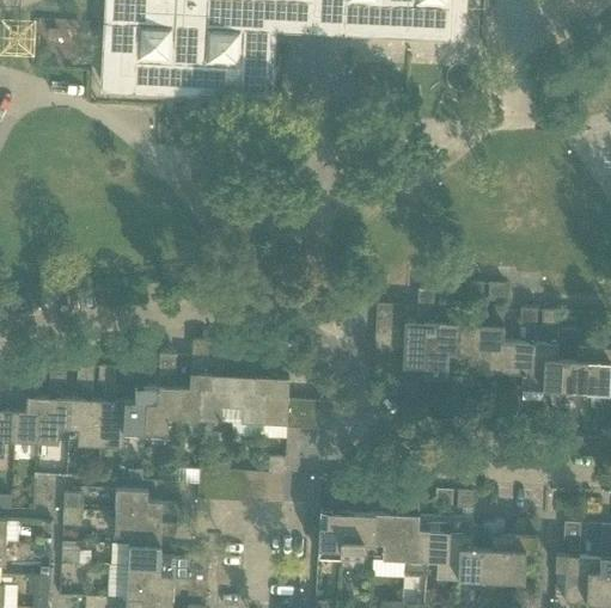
[(105,0),(104,25),(102,92),(264,99),(267,51),(268,32),(452,41),(453,0),(105,0)]
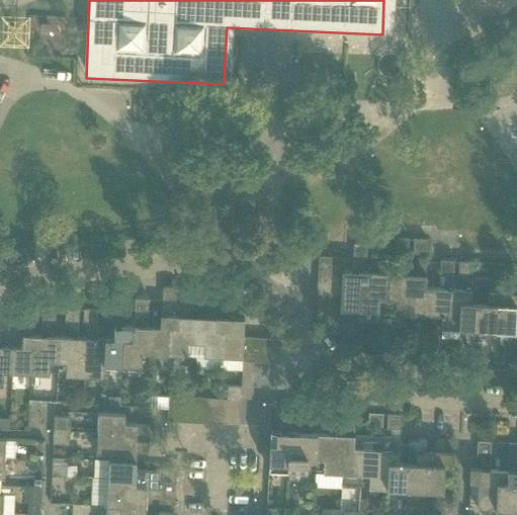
[(395,241),(395,248),(395,255),(408,256),(409,241),(395,241)]
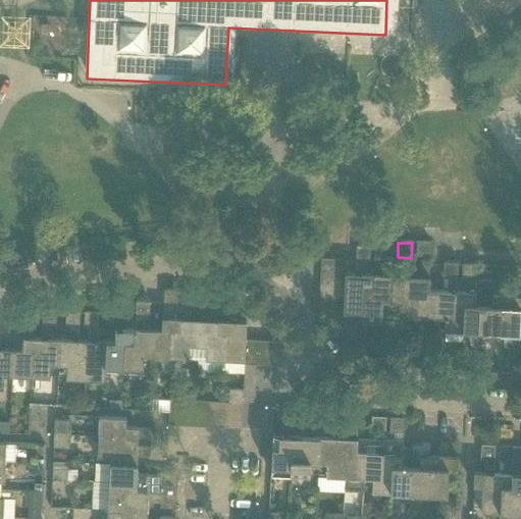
[(416,243),(415,258),(416,258),(428,258),(429,244),(416,243)]
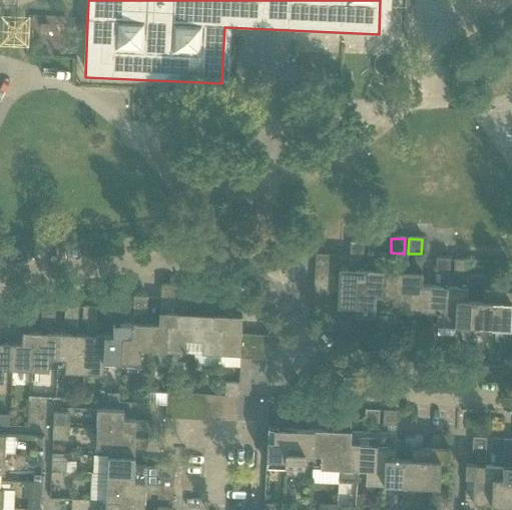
[(337,307),(337,310),(357,311),(358,286),(366,286),(366,273),(357,272),(358,260),(362,260),(363,244),(350,244),(350,259),(349,272),(339,271),(338,283),(338,295),(337,307)]
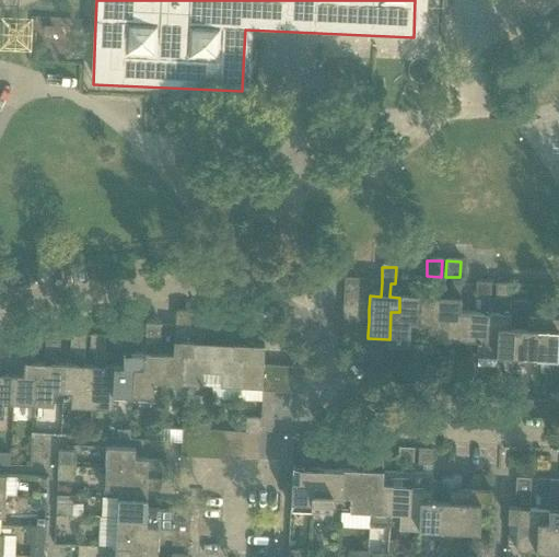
[(388,341),(388,352),(418,354),(419,337),(409,336),(409,326),(418,327),(419,299),(409,299),(410,285),(415,285),(416,268),(402,267),(399,298),(399,312),(391,312),(389,339),(389,341),(388,341)]
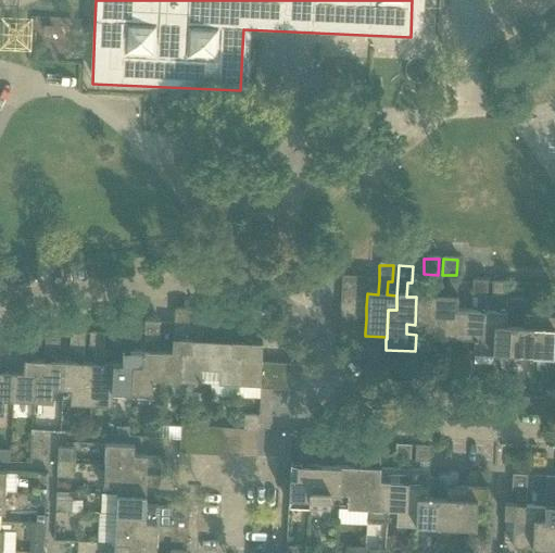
[(341,280),(341,292),(367,292),(367,279),(341,278),(341,280)]
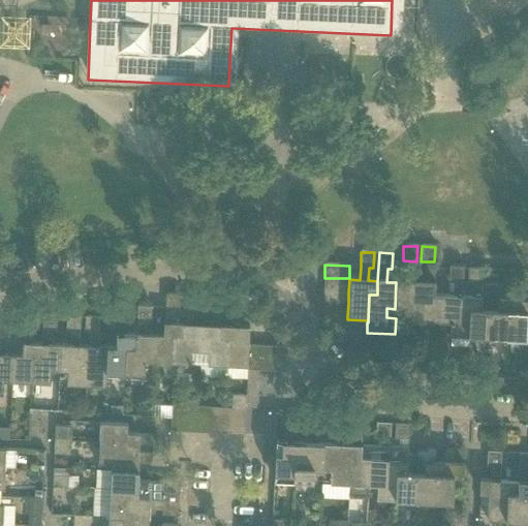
[(396,282),(395,309),(403,309),(403,322),(424,323),(425,297),(416,296),(416,283),(416,282),(417,270),(407,269),(406,282),(406,283),(396,282)]
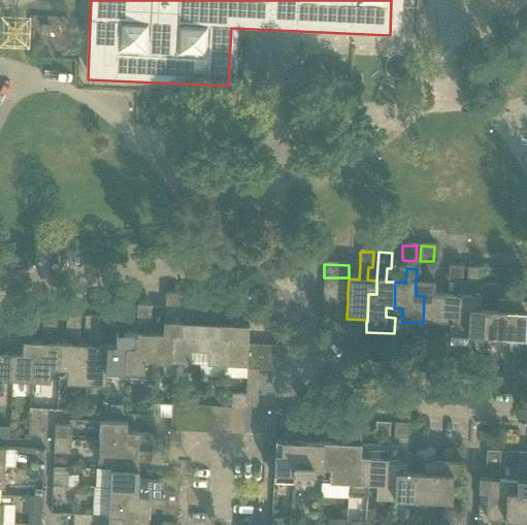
[(442,296),(441,324),(449,324),(449,338),(450,338),(469,338),(470,312),(461,312),(460,312),(460,297),(462,269),(448,268),(448,270),(448,285),(452,285),(452,297),(442,296)]
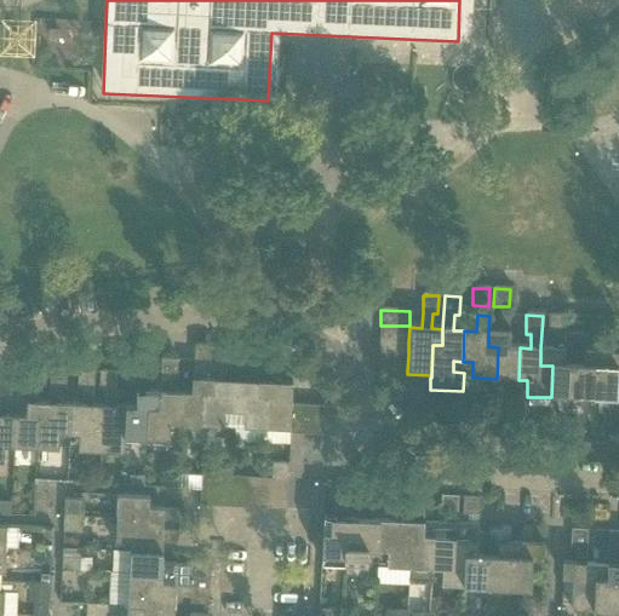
[(488,332),(488,346),(498,347),(497,379),(519,380),(520,347),(509,347),(509,333),(510,316),(509,316),(499,316),(499,330),(498,333),(488,332)]
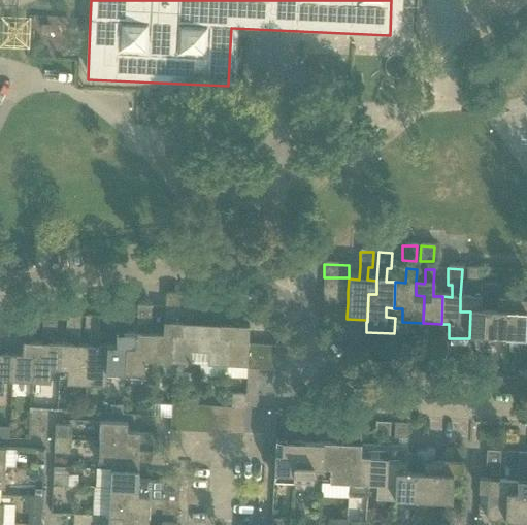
[(460,297),(460,312),(461,312),(470,312),(469,338),(488,339),(489,313),(481,312),(482,298),(481,298),(481,286),(480,286),(481,270),(466,269),(466,285),(467,285),(469,285),(469,298),(462,298),(460,297)]
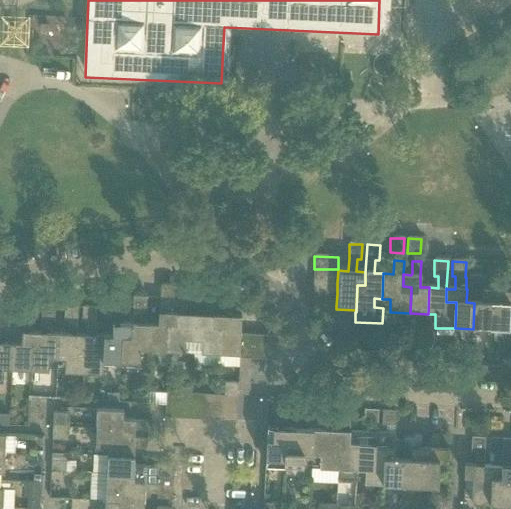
[(314,269),(313,281),(337,282),(338,270),(338,269),(314,269)]
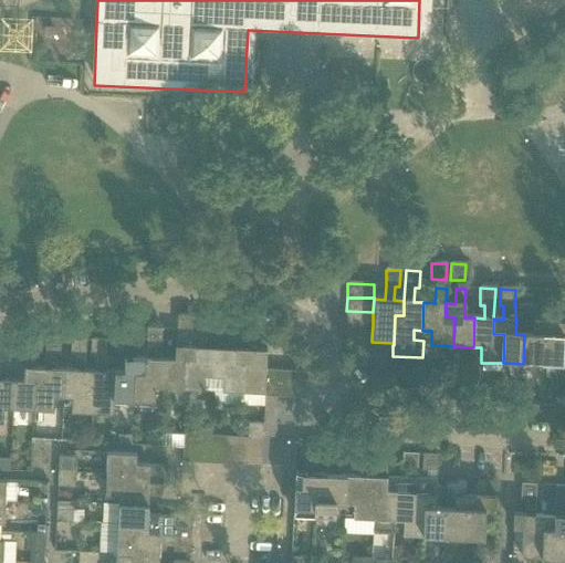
[(515,306),(515,320),(516,320),(515,334),(524,335),(523,364),(543,365),(544,335),(553,336),(553,321),(545,321),(545,308),(515,306)]
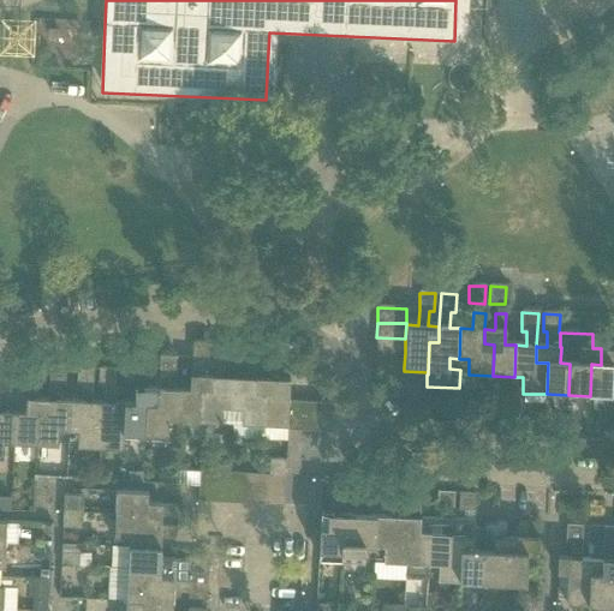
[(591,364),(590,396),(610,396),(612,366),(613,366),(613,351),(612,351),(613,335),(602,334),(601,348),(601,365),(591,364)]
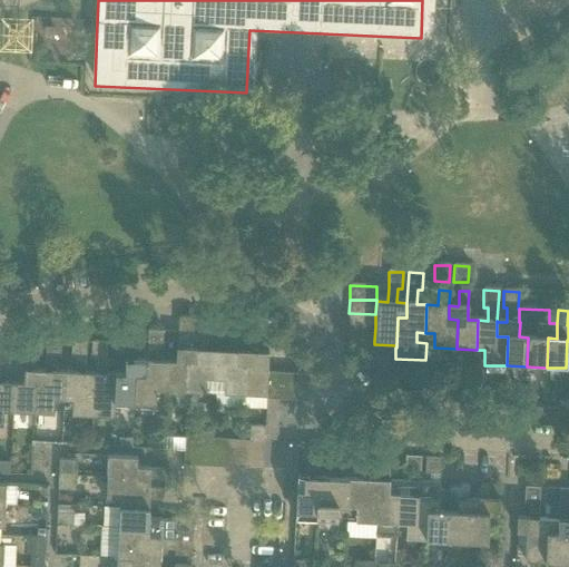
[(349,313),(349,326),(375,328),(375,314),(349,313)]
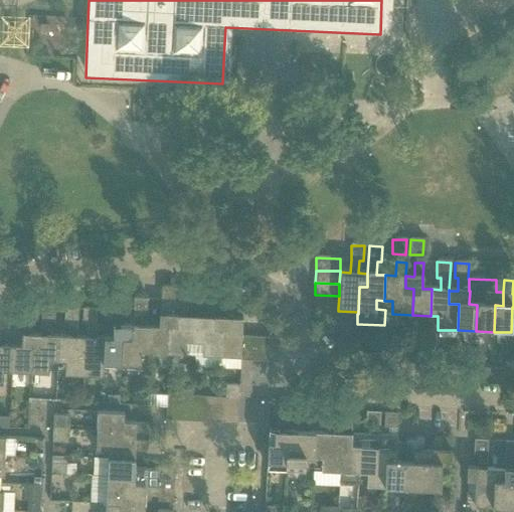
[(158,328),(149,328),(148,355),(167,356),(168,329),(177,329),(178,317),(169,316),(169,304),(174,305),(175,289),(161,288),(160,316),(159,316),(158,328)]
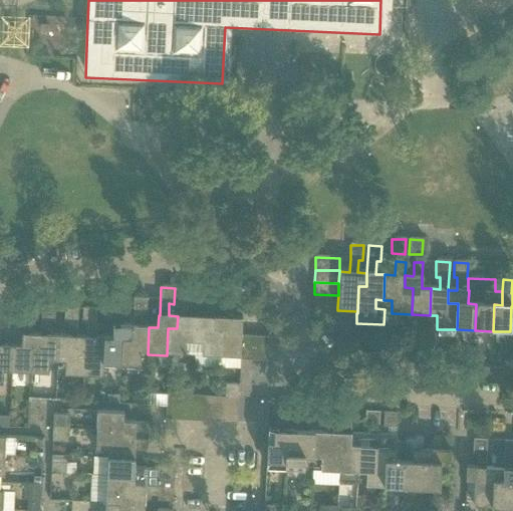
[(168,328),(167,355),(186,356),(186,344),(194,344),(196,317),(187,317),(187,304),(192,305),(193,289),(179,288),(178,316),(177,328),(168,328)]
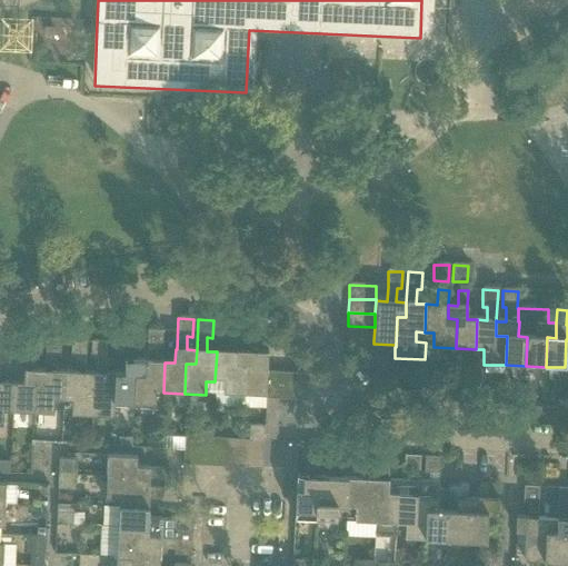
[(215,395),(213,408),(245,409),(246,367),(236,366),(237,353),(238,330),(238,328),(238,321),(223,320),(222,338),(227,338),(227,351),(217,351),(215,381),(225,383),(223,395),(215,395)]
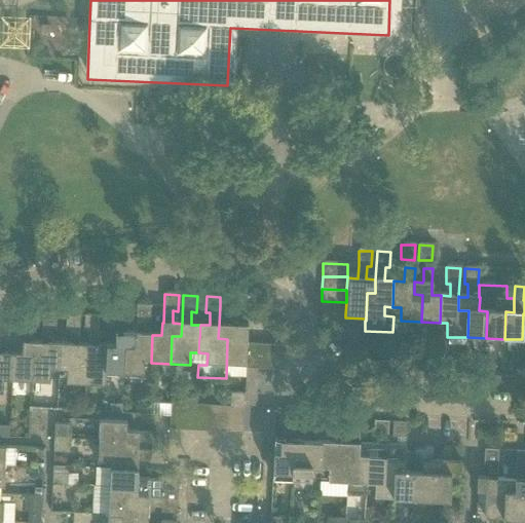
[(322,301),(321,313),(345,314),(346,302),(322,301)]
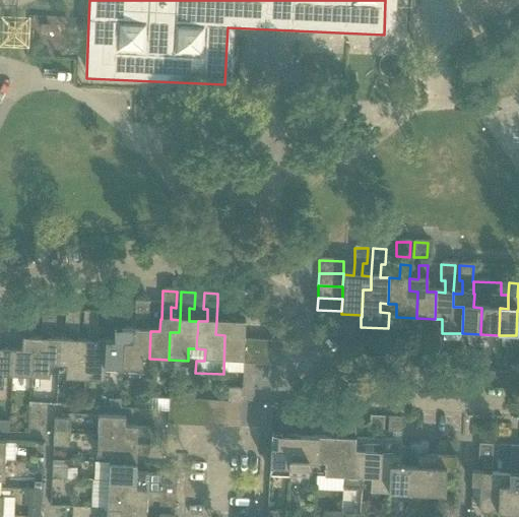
[(115,342),(107,342),(105,369),(123,370),(124,343),(133,343),(133,330),(125,330),(125,318),(129,318),(130,302),(117,302),(115,342)]
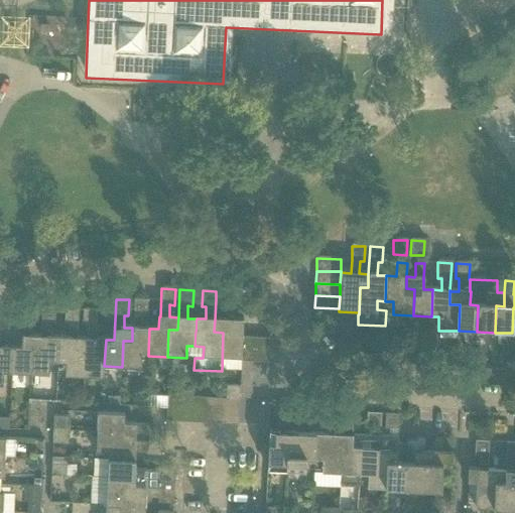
[(134,300),(132,328),(132,341),(123,341),(122,367),(141,368),(142,355),(148,356),(149,329),(141,329),(142,315),(146,316),(147,300),(134,300)]
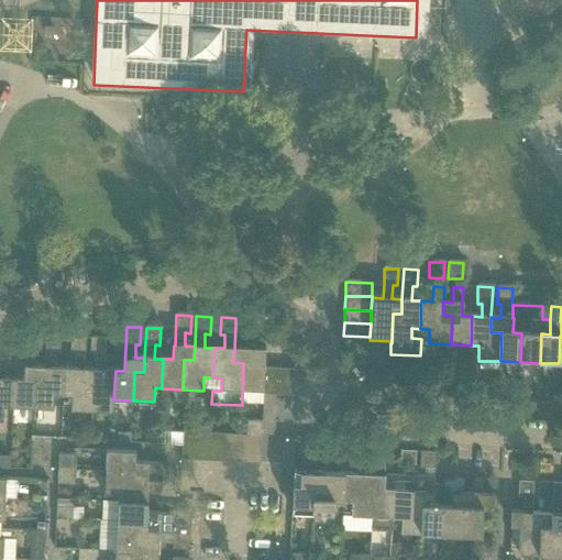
[(22,380),(13,380),(11,409),(32,409),(35,353),(40,354),(41,337),(25,336),(24,366),(23,366),(22,380)]
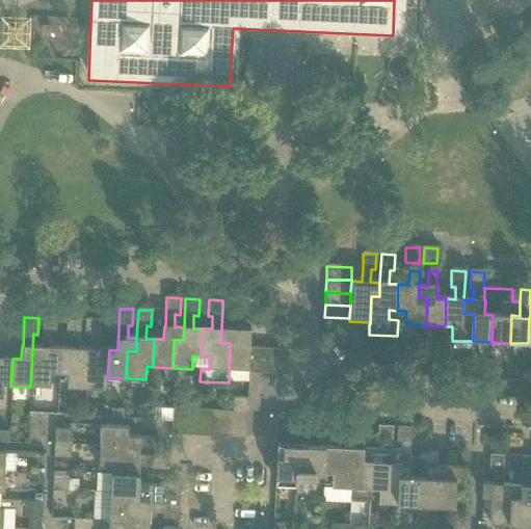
[(221,329),(220,342),(230,343),(229,382),(248,384),(248,374),(250,349),(250,331),(240,331),(241,317),(232,317),(231,329),(221,329)]
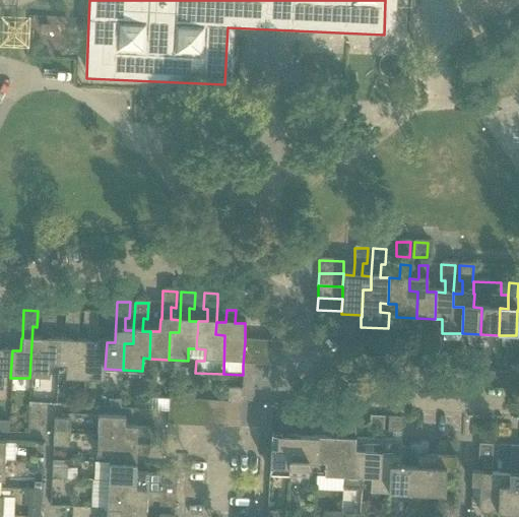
[(317,310),(317,322),(329,322),(341,323),(341,316),(341,314),(341,311),(317,310)]
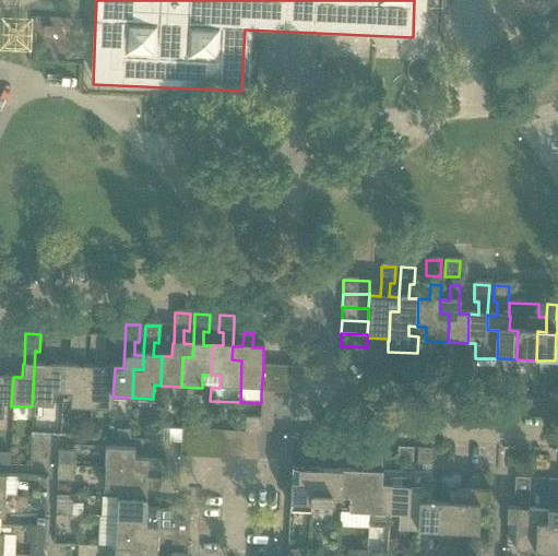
[(34,364),(32,406),(54,407),(54,393),(62,394),(63,366),(54,365),(54,352),(58,353),(59,335),(45,334),(44,365),(34,364)]
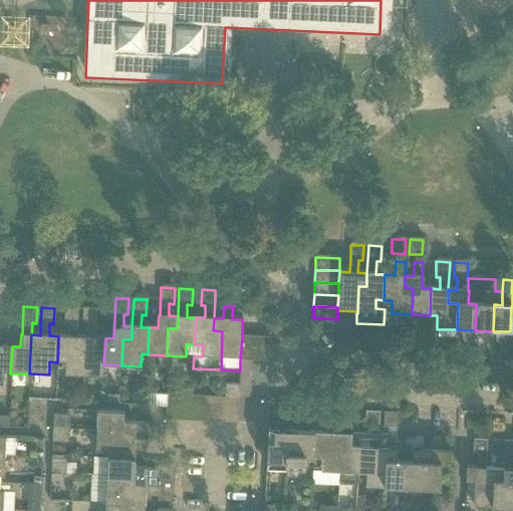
[(67,336),(58,336),(57,362),(66,362),(65,375),(83,376),(84,351),(76,350),(76,336),(78,309),(64,309),(63,324),(68,324),(67,336)]
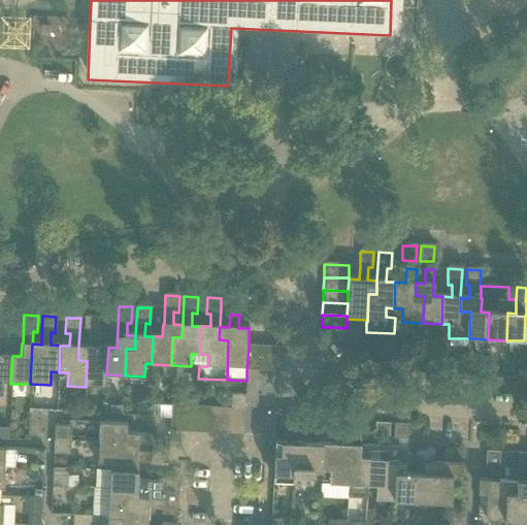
[(88,347),(78,346),(78,360),(87,361),(86,387),(106,388),(106,374),(108,348),(97,347),(99,319),(85,318),(84,333),(88,334),(88,347)]
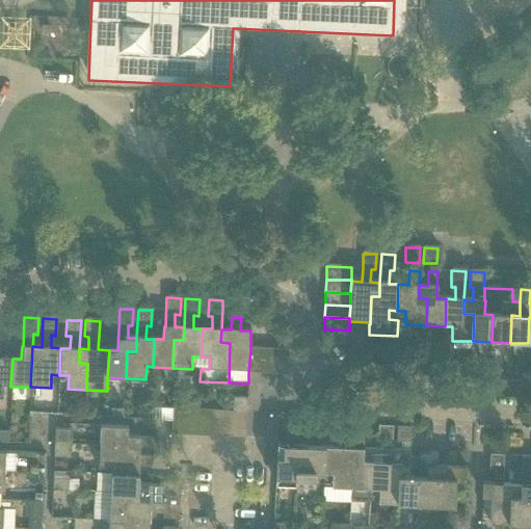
[(0,399),(3,399),(4,386),(10,387),(12,359),(0,358),(1,345),(6,345),(6,329),(0,328),(0,399)]
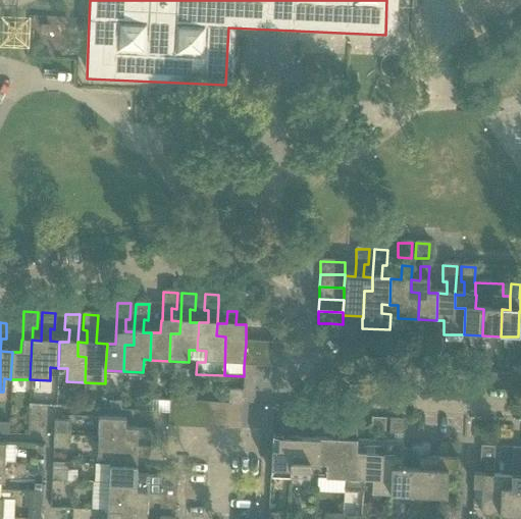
[(258,344),(246,343),(244,367),(256,367),(258,344)]
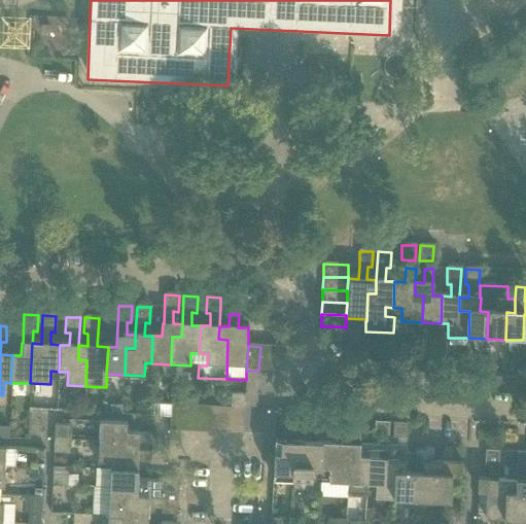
[(273,347),(260,347),(258,371),(271,372),(273,347)]
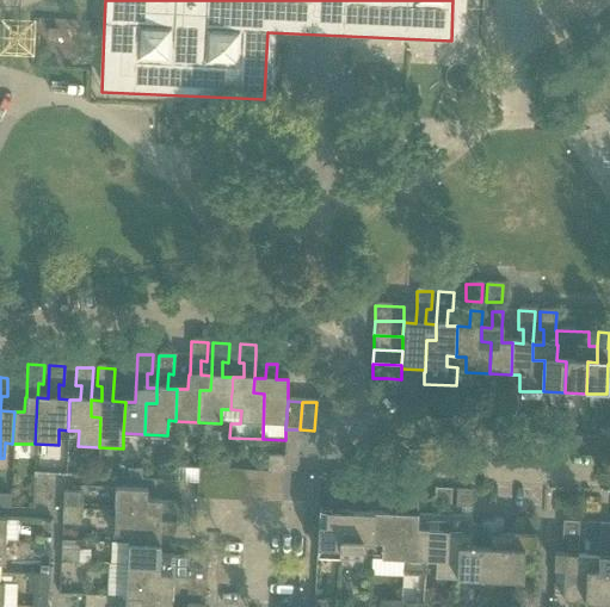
[(331,403),(316,402),(314,431),(328,432),(331,403)]
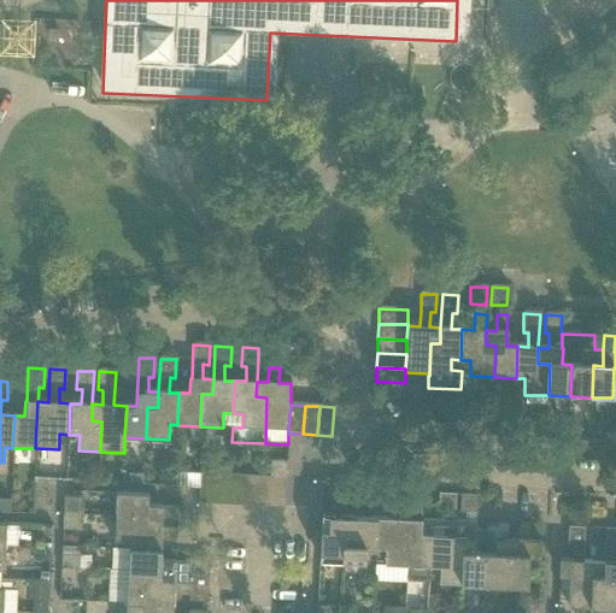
[(572,460),(587,460),(588,443),(573,442),(572,460)]
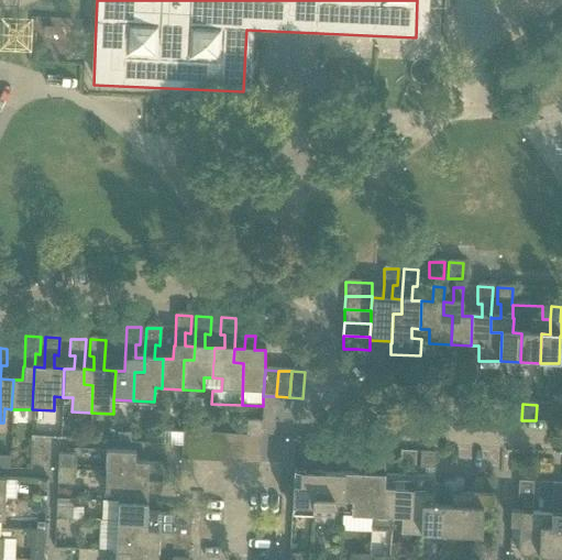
[(537,405),(536,420),(551,421),(551,406),(537,405)]
